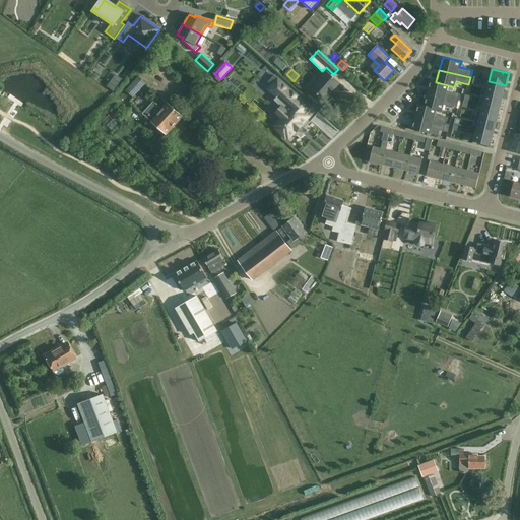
[(340,83),(327,71),(311,89),(324,102),(340,83)]
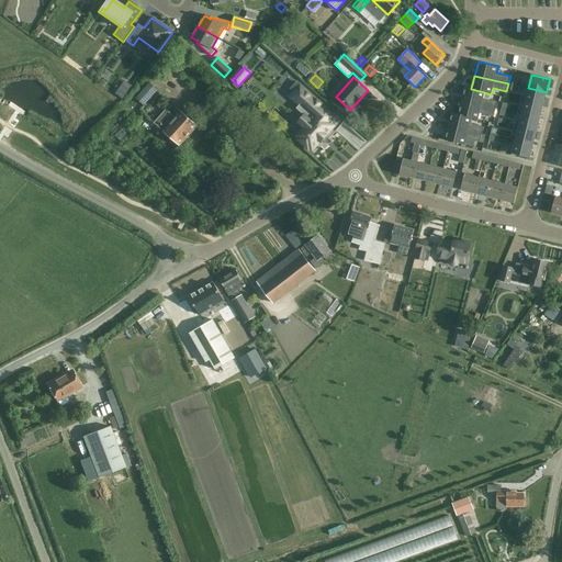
[(305,128),(299,136),(300,137),(299,139),(308,148),(311,147),(312,148),(319,141),(321,142),(327,135),(325,134),(333,126),(329,124),(335,117),(328,111),(328,110),(322,104),(322,103),(317,100),(298,82),(291,89),(293,91),(302,99),(303,98),(304,99),(299,107),(296,109),(304,115),(299,123),(305,128)]
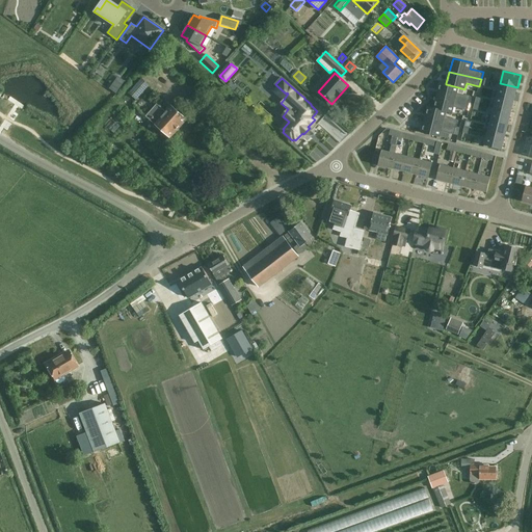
[(136,100),(149,85),(141,79),(129,94),(136,100)]
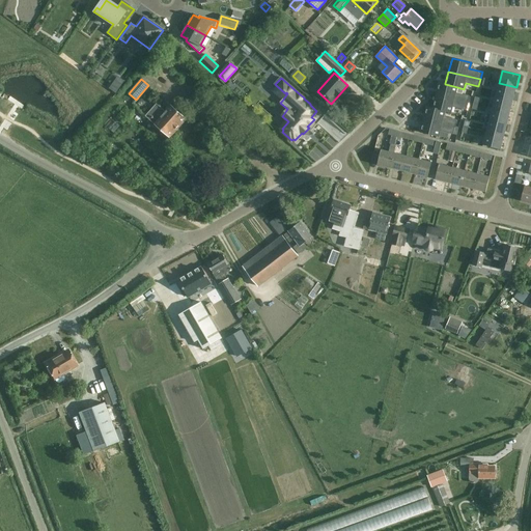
[(456,92),(457,87),(445,84),(445,83),(439,82),(436,95),(468,103),(470,96),(456,92)]
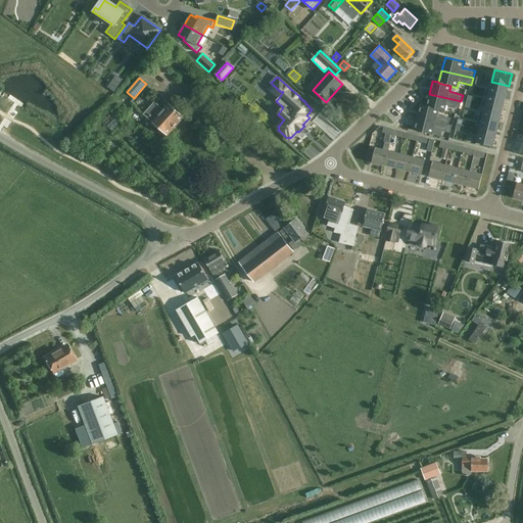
[(506,98),(509,86),(491,82),(488,94),(506,98)]
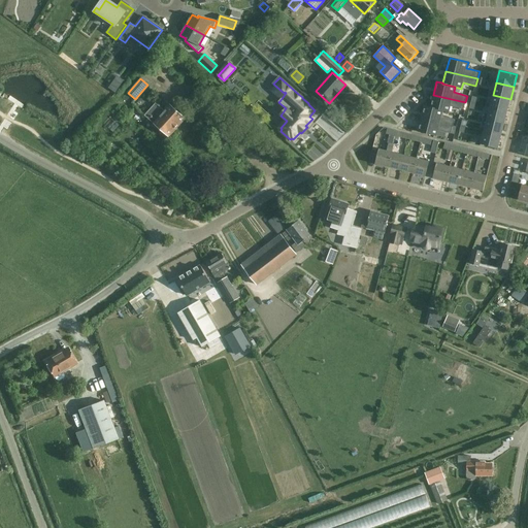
[(111,84),(107,90),(114,94),(119,88),(111,84)]
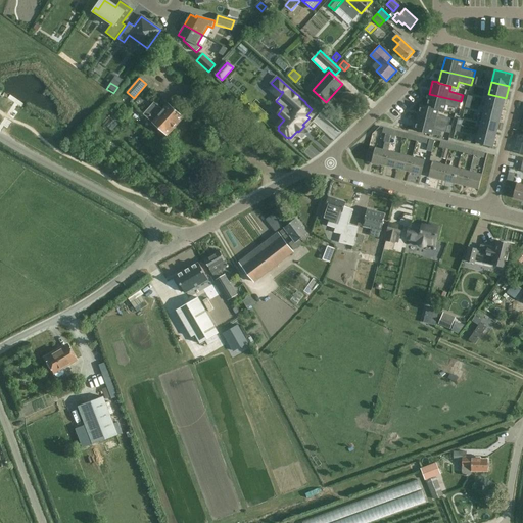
[(459,108),(461,101),(429,94),(426,106),(438,109),(438,110),(444,111),(446,105),(459,108)]
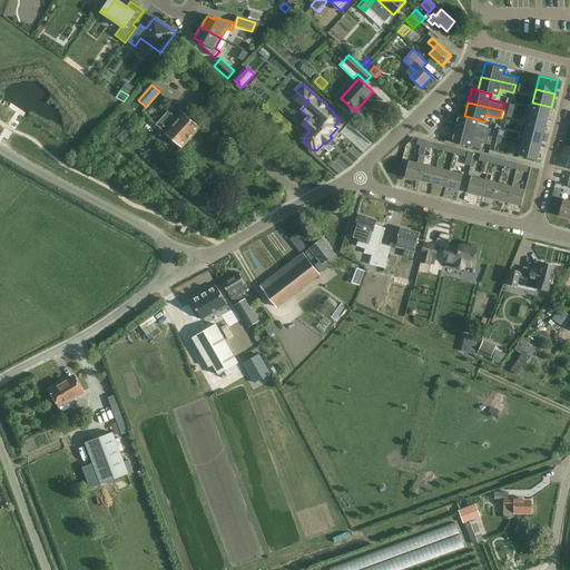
[(529,116),(548,120),(551,107),(532,102),(529,116)]
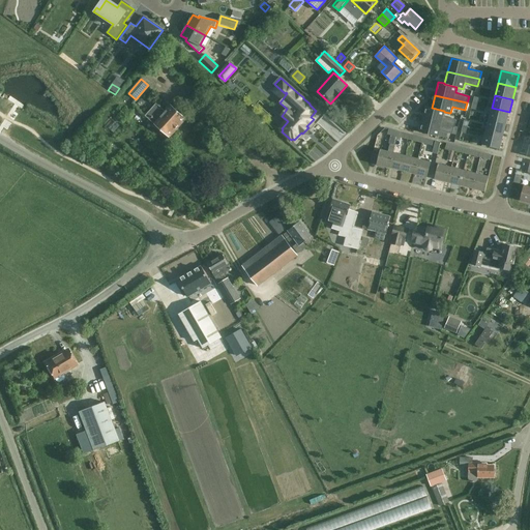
[(170,138),(186,119),(172,106),(166,113),(156,105),(146,116),(170,138)]
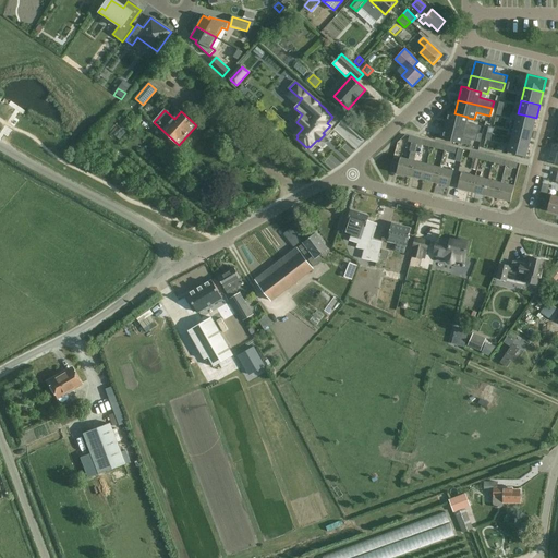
[(466,123),(468,118),(468,117),(455,113),(448,111),(445,125),(478,134),(481,126),(466,123)]
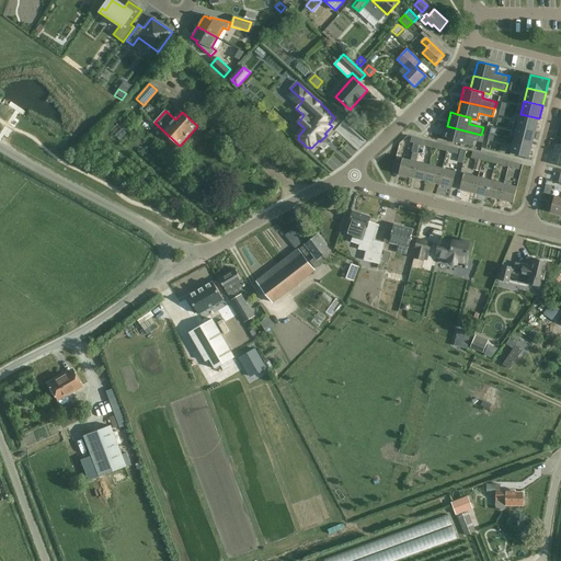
[(124,124),(130,129),(139,119),(133,114),(124,124)]
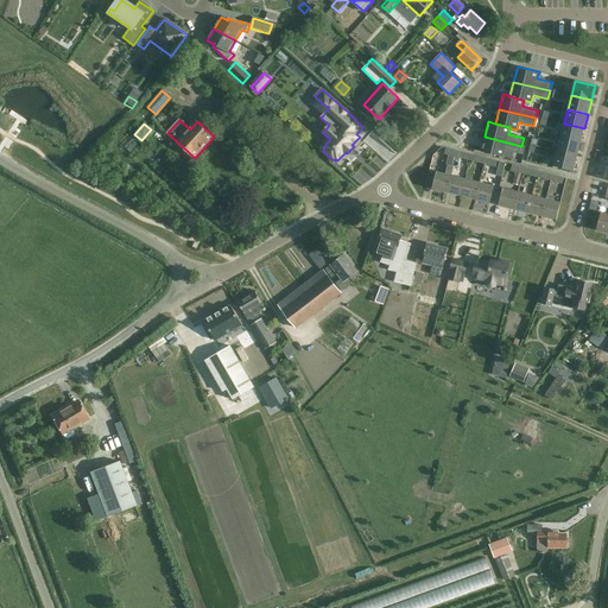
[(581,143),(584,128),(564,124),(561,138),(581,143)]
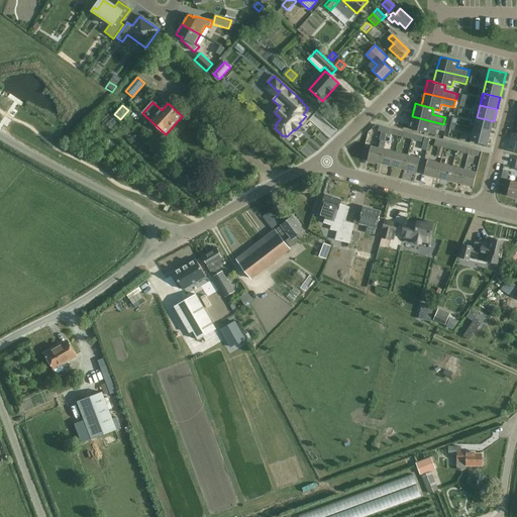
[(443,124),(412,116),(409,129),(427,133),(429,128),(441,131),(443,124)]
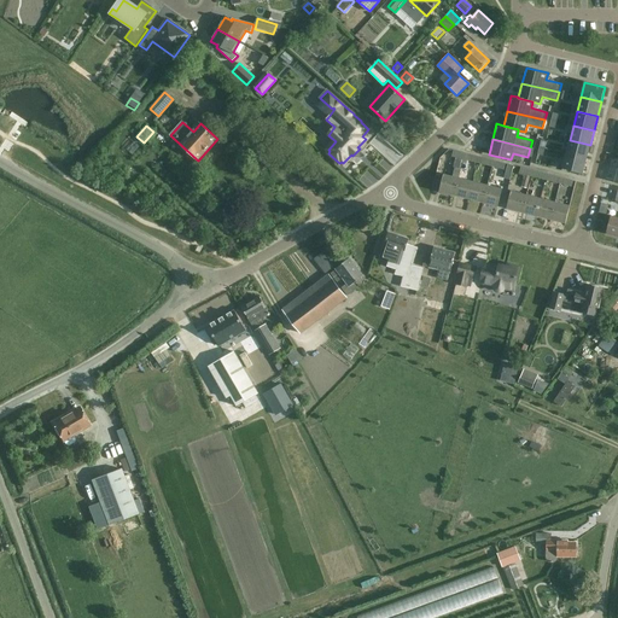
[(566,155),(587,159),(590,145),(570,140),(566,155)]
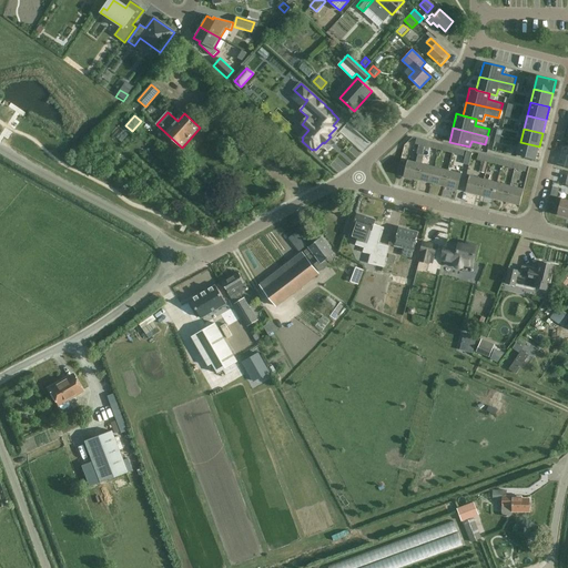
[(405,176),(418,180),(422,164),(424,155),(423,155),(425,146),(426,146),(428,141),(416,139),(415,144),(419,145),(417,154),(418,155),(416,163),(408,161),(405,176)]
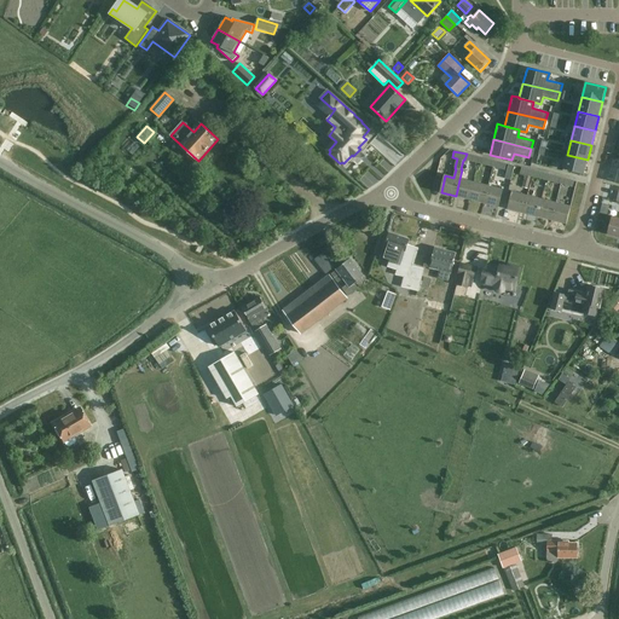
[(464,160),(479,163),(480,157),(467,154),(464,160)]
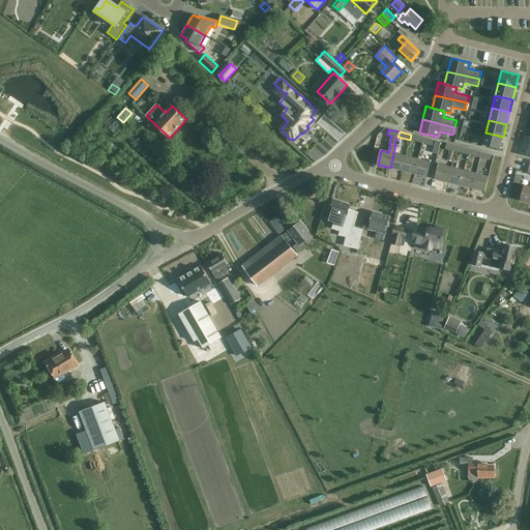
[(500,149),(503,137),(486,133),(482,145),(500,149)]
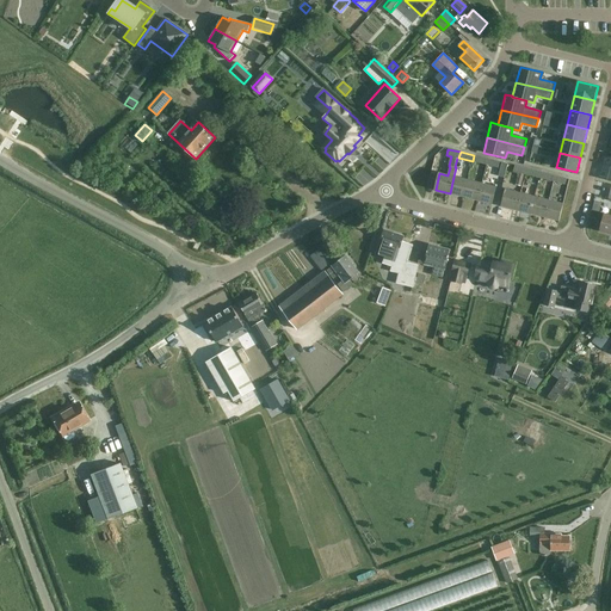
[(505,178),(508,164),(503,162),(499,177),(505,178)]
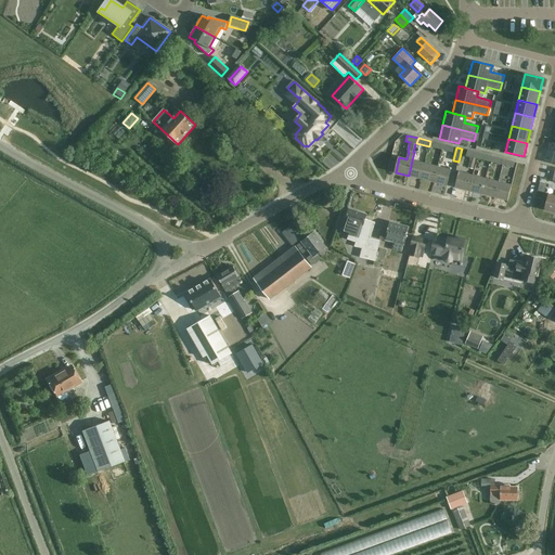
[(409,176),(422,179),(425,164),(412,160),(409,176)]
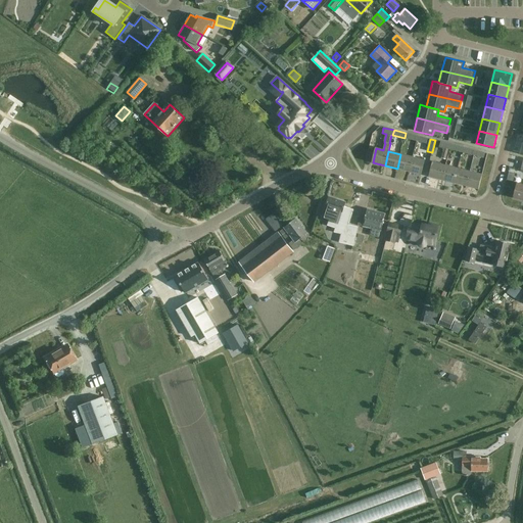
[(397,169),(409,172),(413,157),(400,154),(397,169)]
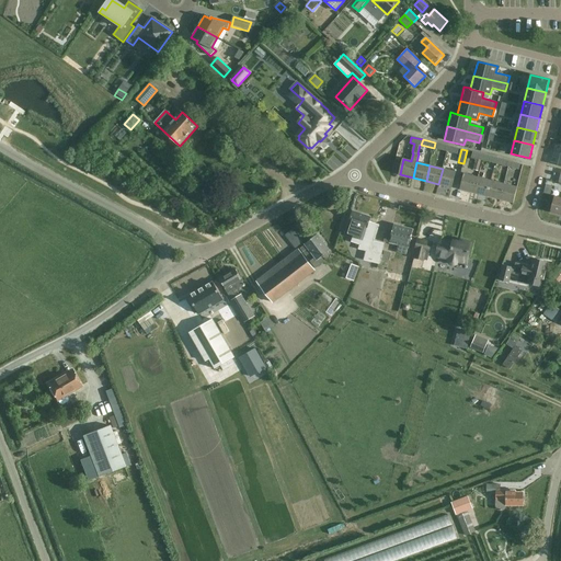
[(443,169),(438,184),(453,187),(456,172),(443,169)]
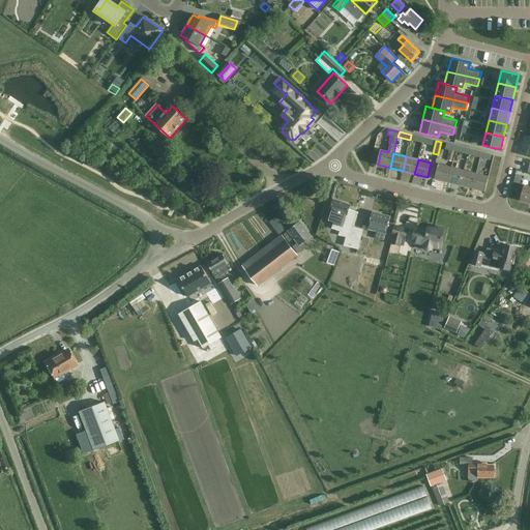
[(435,179),(448,182),(451,168),(439,165),(435,179)]
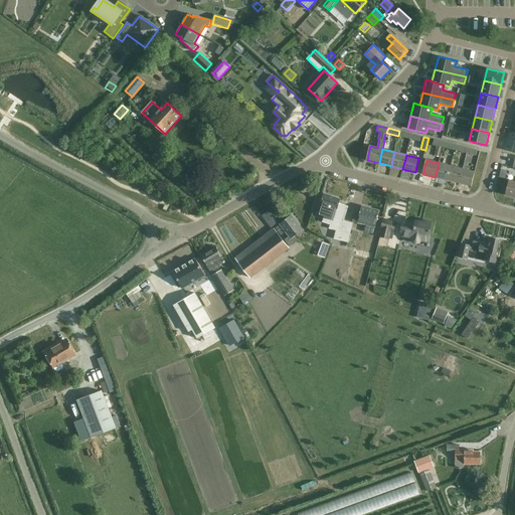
[(451,166),(439,163),(436,177),(447,180),(451,166)]
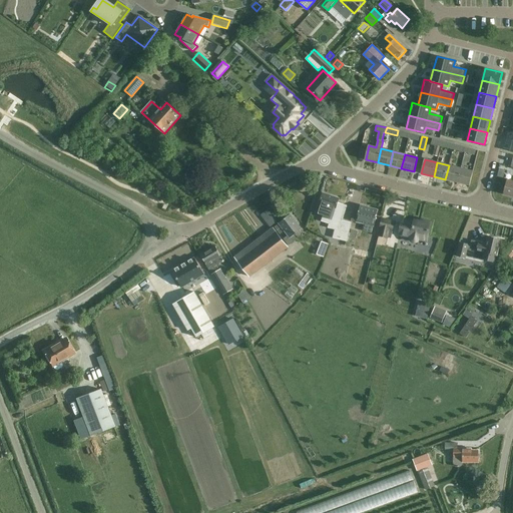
[(445,179),(457,182),(461,168),(449,165),(445,179)]
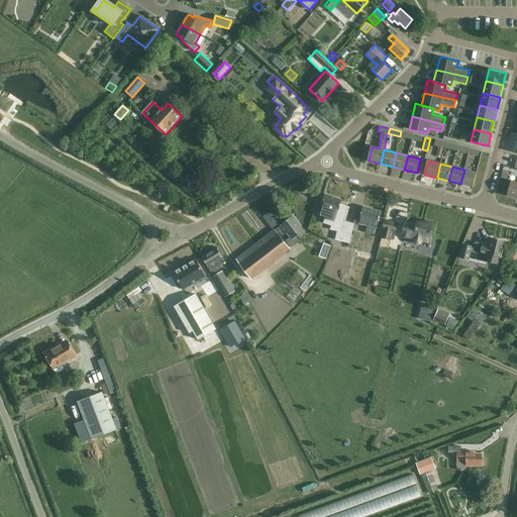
[(464,170),(460,184),(473,187),(477,173),(464,170)]
